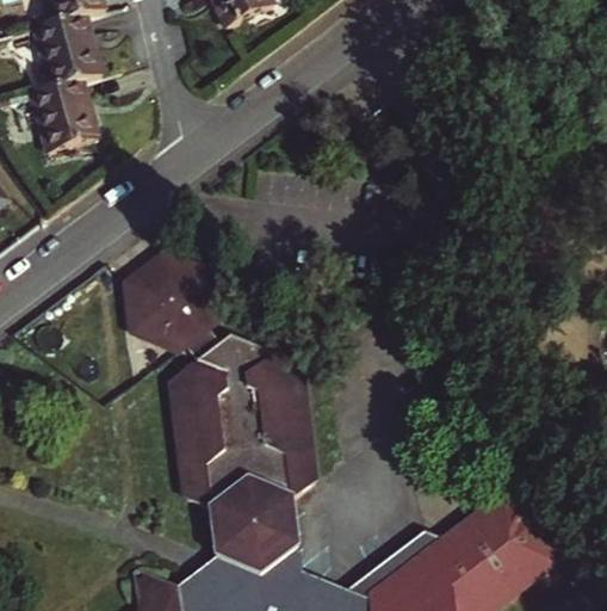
[(100,13),(95,0),(43,0),(50,28),(80,19),(100,13)]
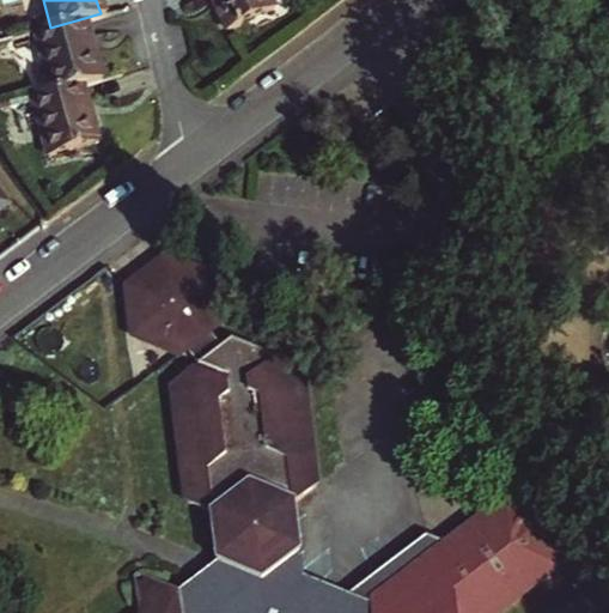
[(205,0),(221,36),(269,14),(262,0),(205,0)]
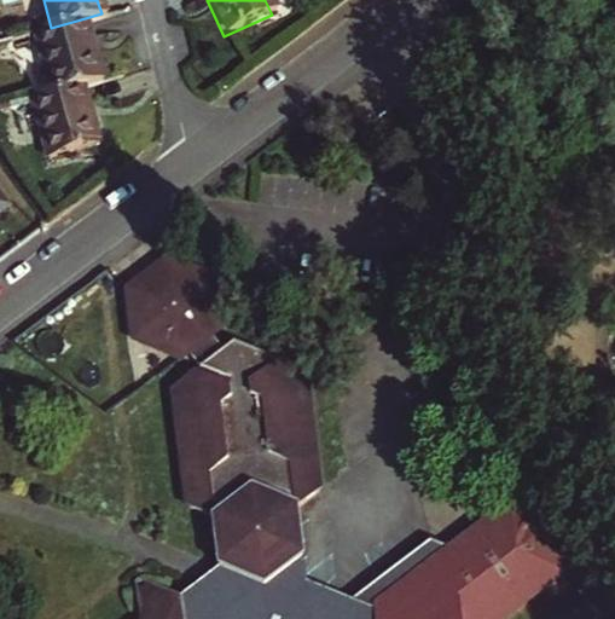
[(97,81),(81,19),(51,28),(32,33),(47,96),(79,86),(97,81)]
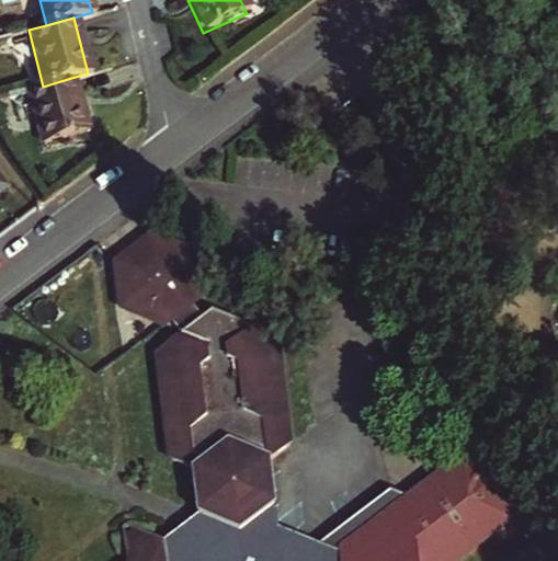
[(43,87),(26,91),(42,147),(86,135),(71,78),(43,87)]
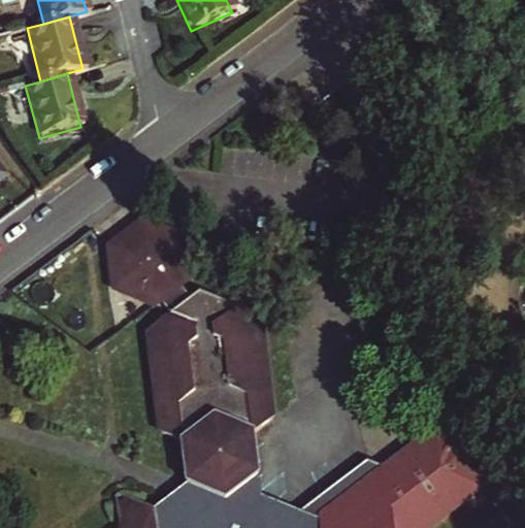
[(0,175),(3,179),(0,182),(0,187),(9,180),(0,167),(0,175)]
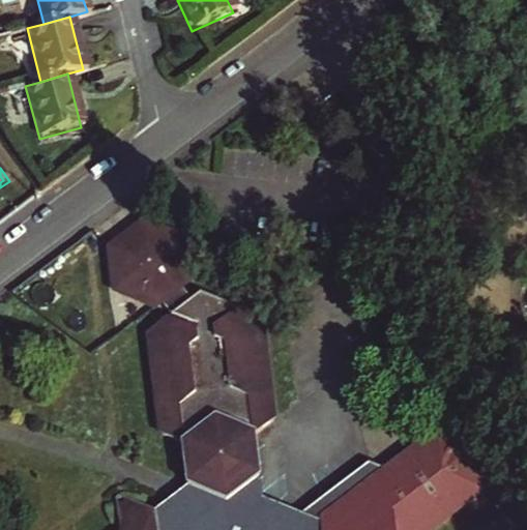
[(419,529),(451,506),(449,501),(448,496),(448,490),(449,484),(450,479),(452,474),(455,469),(459,465),(470,454),(469,446),(429,429),(378,467),(360,461),(332,486),(333,505),(301,529),(265,514),(262,494),(255,430),(271,417),(257,316),(199,294),(189,300),(179,286),(185,281),(177,236),(142,225),(110,248),(115,291),(152,307),(160,300),(171,313),(149,330),(153,364),(164,433),(182,441),(187,481),(177,490),(155,506),(135,499),(118,511),(121,529),(419,529)]
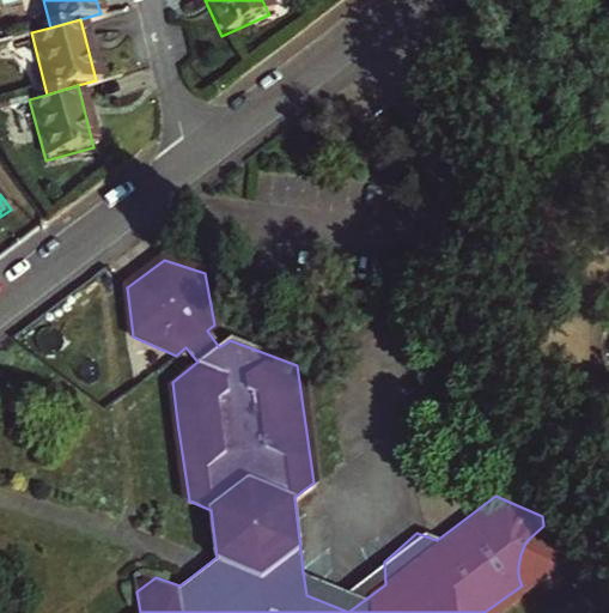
[(548,565),(543,526),(530,538),(525,542),(523,548),(521,554),(519,560),(518,566),(518,574),(519,580),(522,586),(548,565)]
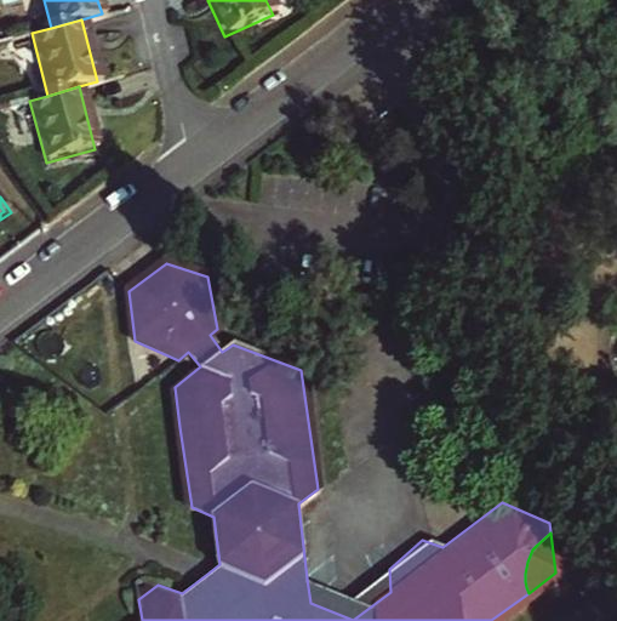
[(350,598),(307,579),(310,603),(353,620),(390,592),(389,569),(350,598)]
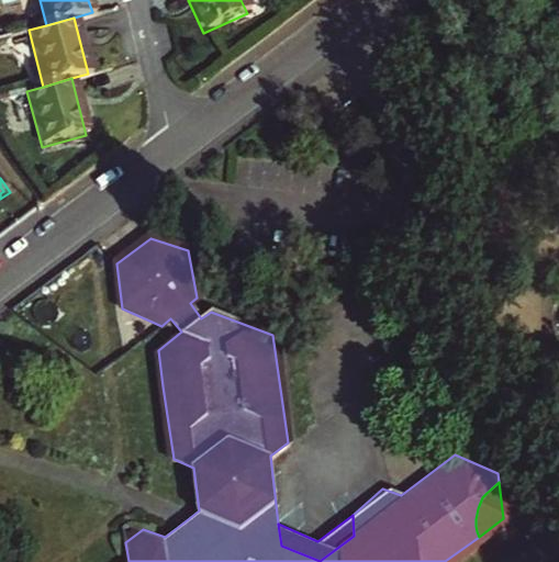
[(121,520),(125,542),(143,529),(121,520)]
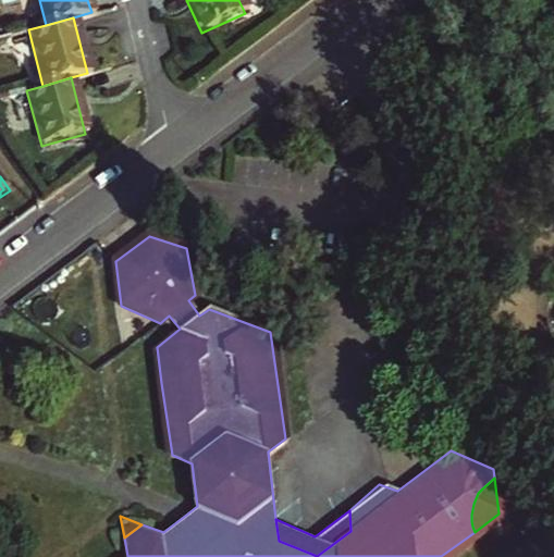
All buildings are outlined.
